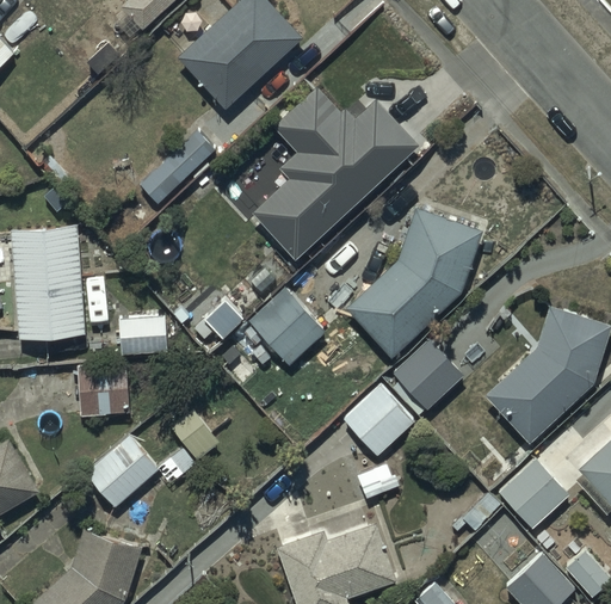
[(143,28),(172,0),(125,0),(122,5),(143,28)]
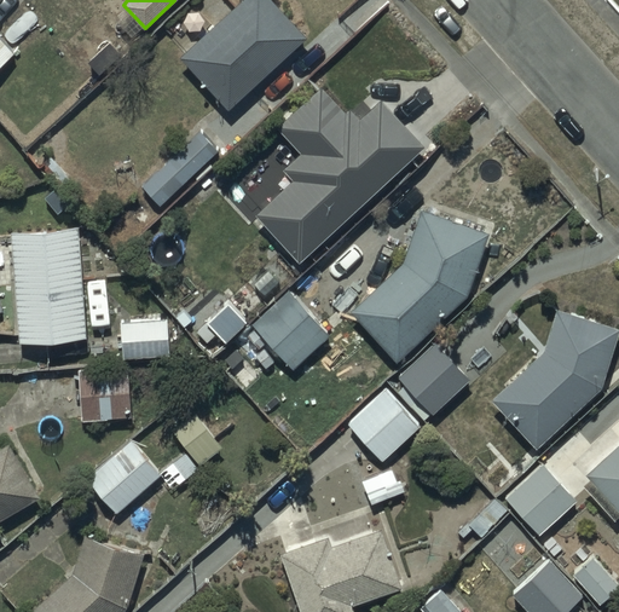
[(230,110),(305,36),(270,0),(241,0),(180,58),(230,110)]
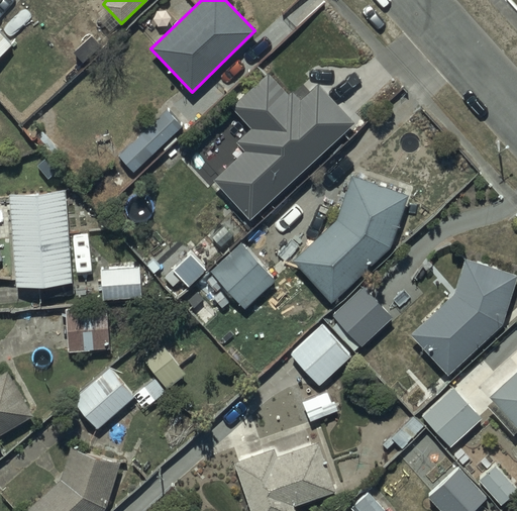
[(0,56),(11,45),(0,32),(0,56)]
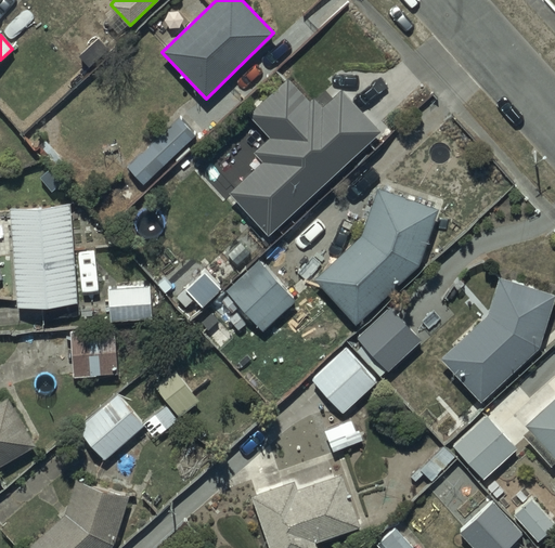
[(269,235),(379,131),(340,90),(323,106),(314,96),(310,101),(288,78),(248,115),(271,139),(255,154),(262,161),(230,194),(269,235)]
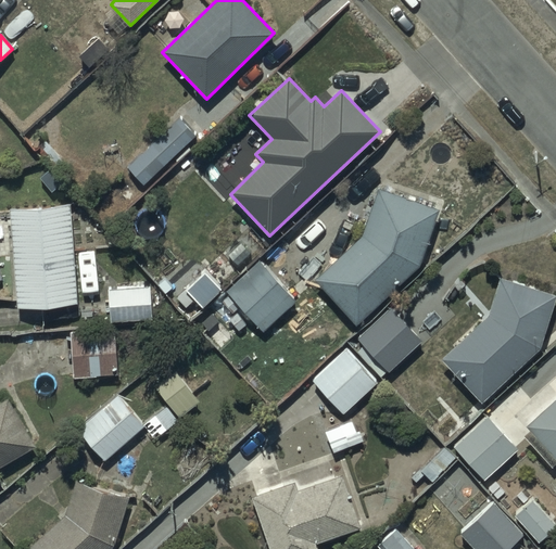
[(127,169),(143,187),(196,140),(179,123),(127,169)]
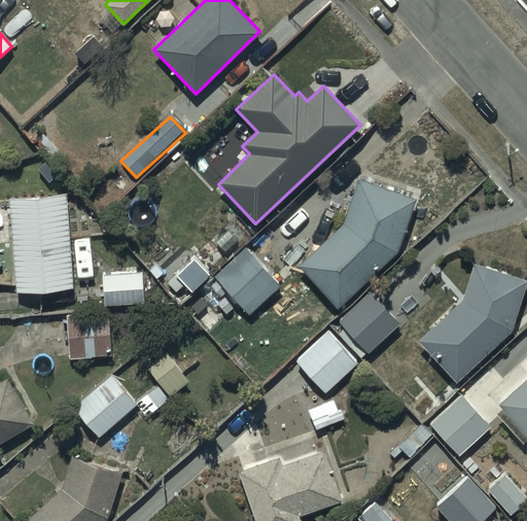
[(359,178),(344,222),(297,265),(338,308),(397,252),(417,199),(359,178)]
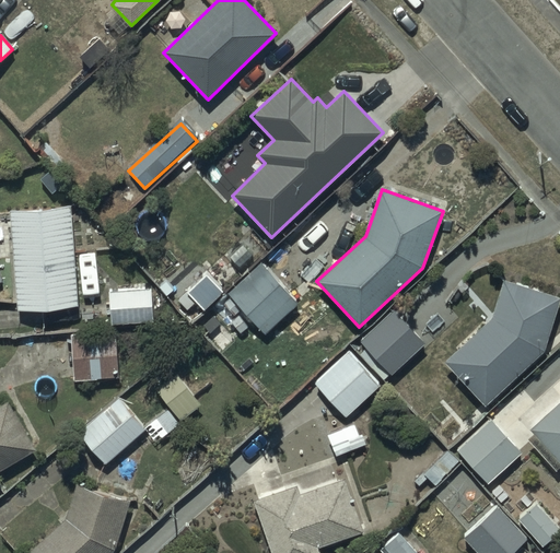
[(72,207),(10,210),(15,309),(78,306),(72,207)]
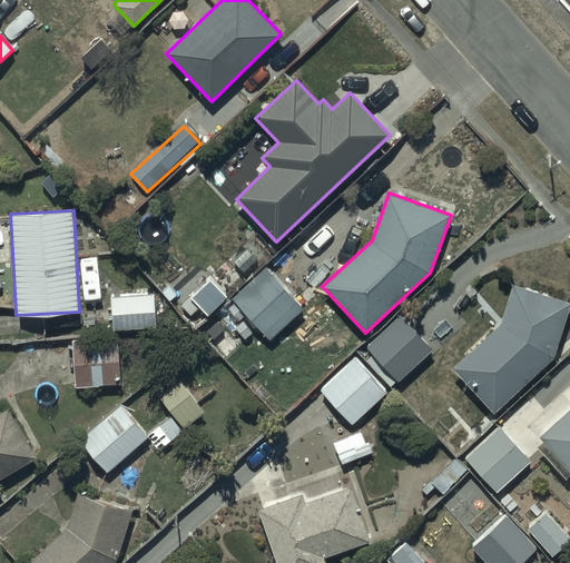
[(266,268),(232,300),(269,342),(304,309),(266,268)]
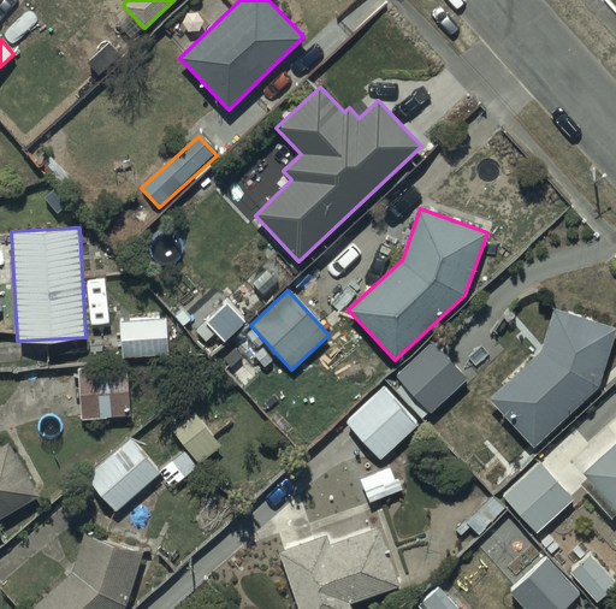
[(246,319),(226,300),(196,332),(206,342),(215,332),(224,341),(246,319)]
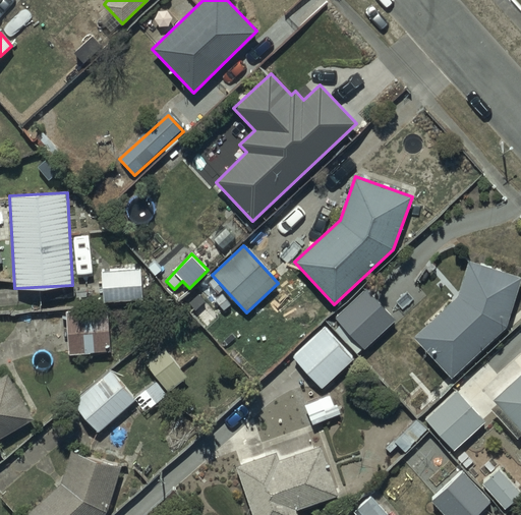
[(520,276),(469,260),(457,294),(413,335),(452,377),(507,326),(520,277),(520,276)]
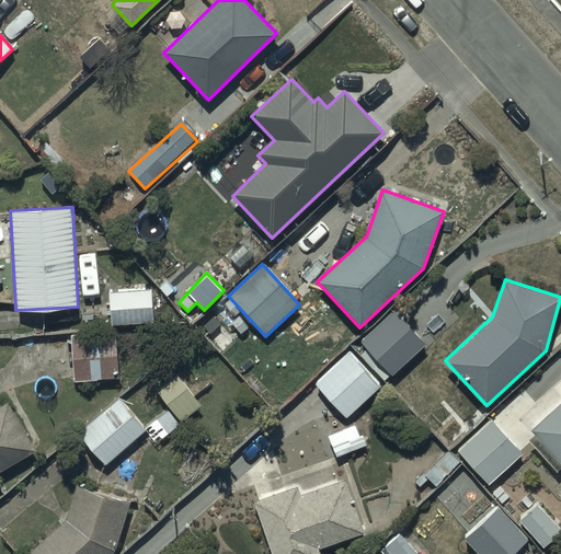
[(151,290),(110,291),(111,325),(152,323),(151,290)]
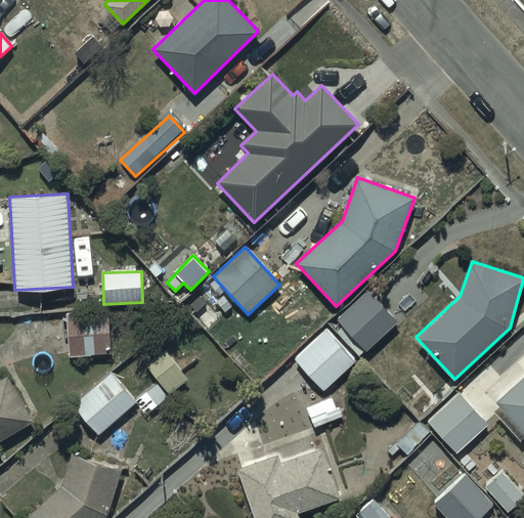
[(398,322),(368,290),(336,319),(366,353),(398,322)]
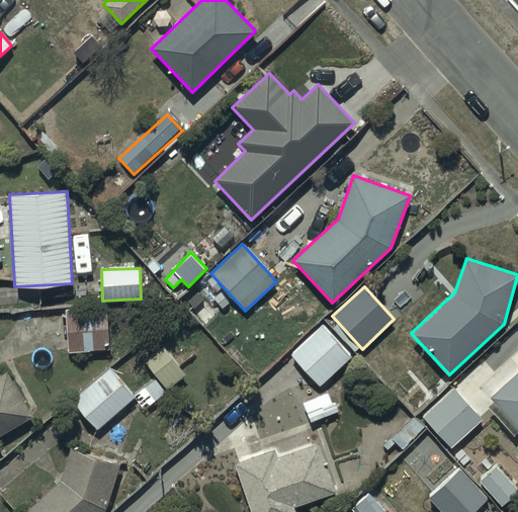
[(65,309),(68,352),(109,349),(106,306),(65,309)]
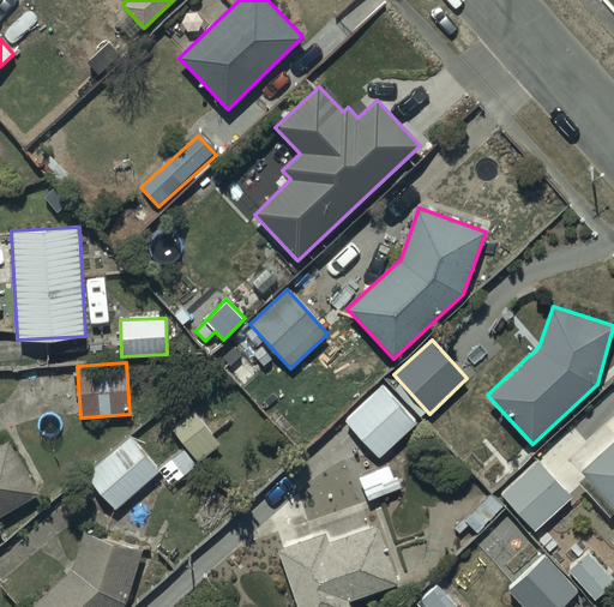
[(416,425),(381,386),(344,420),(378,458),(416,425)]
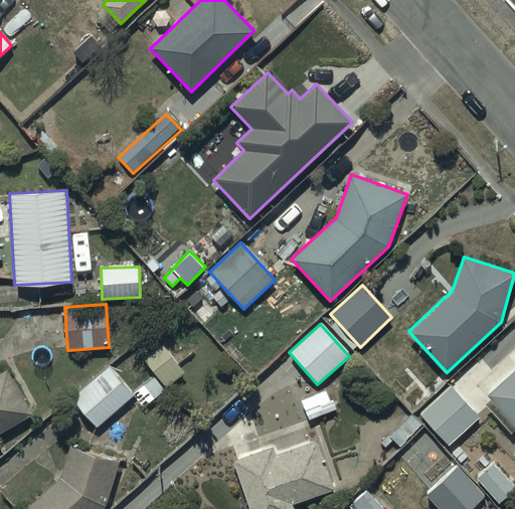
[(133,396),(108,367),(71,397),(97,428),(133,398),(143,409),(185,373),(162,346),(145,361),(157,375),(133,396)]
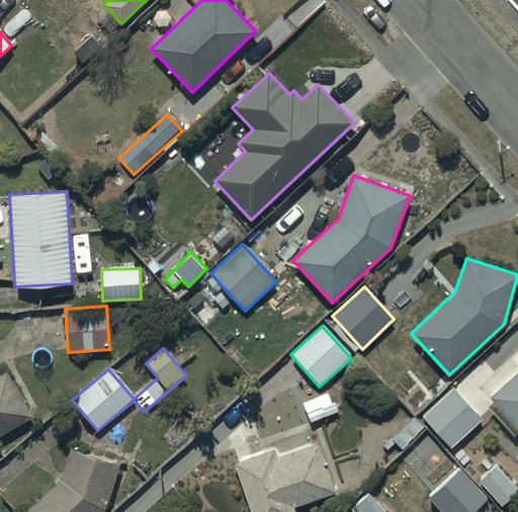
[(0,434),(31,417),(6,370),(0,373),(0,434)]
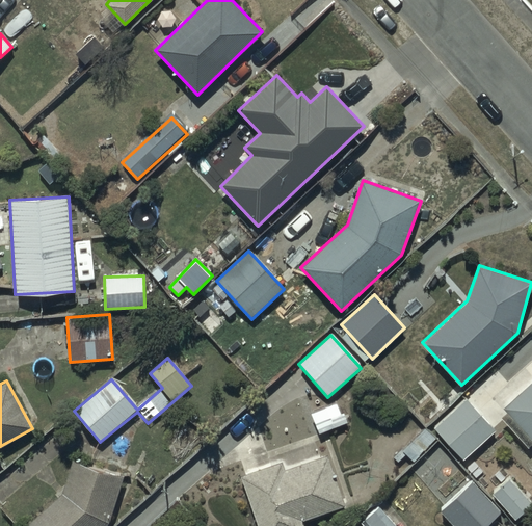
[(531,380),(503,406),(531,440),(531,380)]
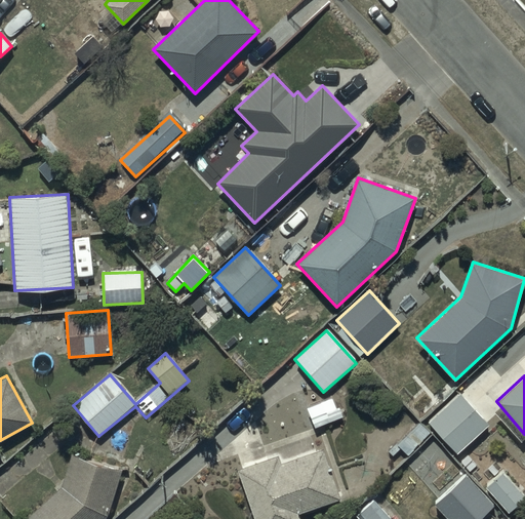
[(490,426),(459,393),(428,424),(458,455),(490,426)]
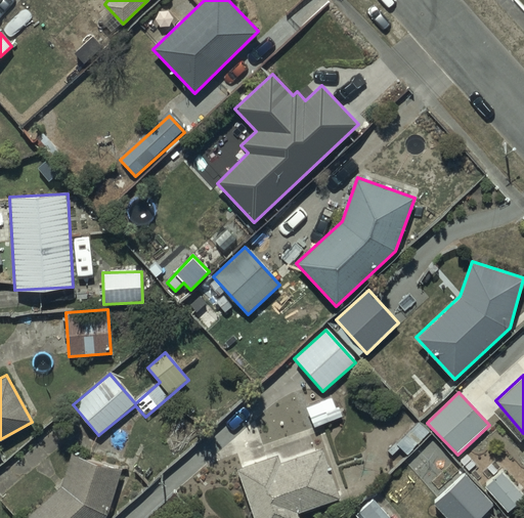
[(332,398),(305,408),(313,430),(340,420),(332,398)]
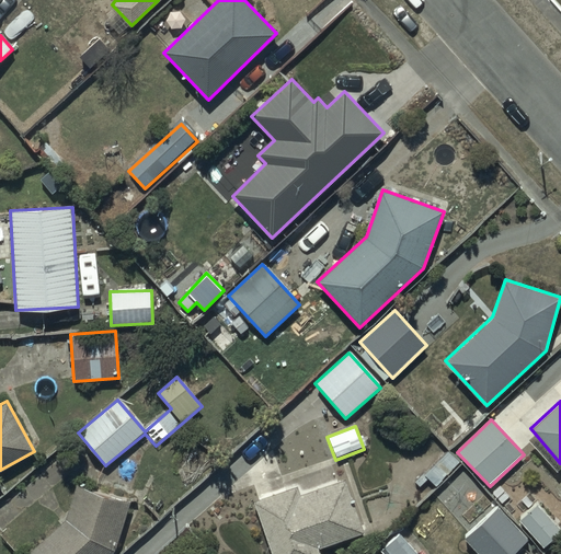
[(299,486),(254,501),(272,553),(320,553),(319,549),(363,533),(344,479),(301,494),(299,486)]
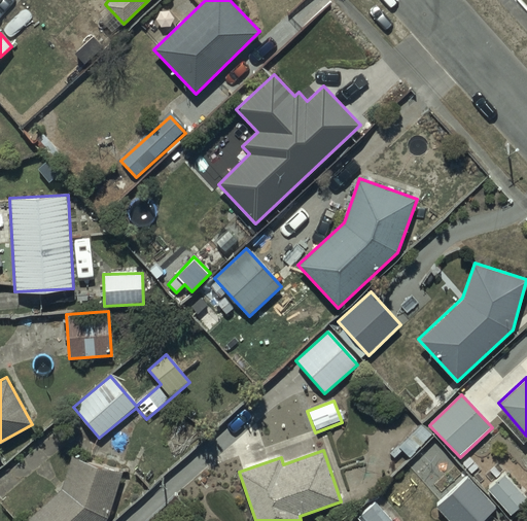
[(71,457),(62,487),(26,520),(105,520),(106,519),(120,472),(71,457)]
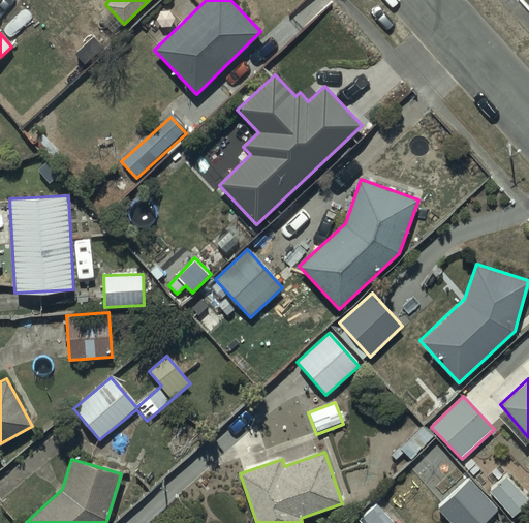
[(528,499),(507,474),(490,491),(511,516),(528,499)]
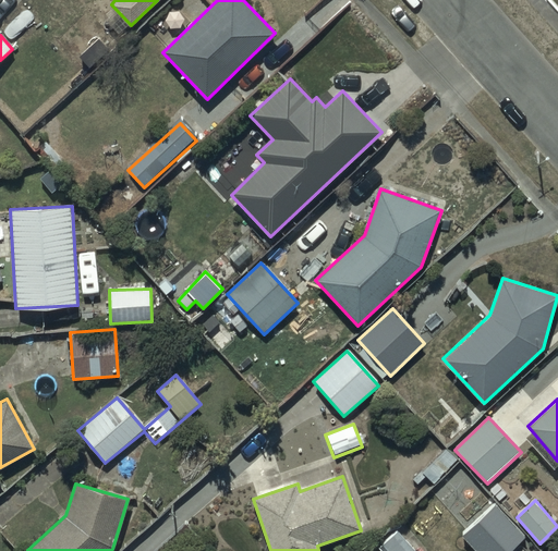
[(511,550),(525,537),(494,505),(461,537),(474,550),(511,550)]
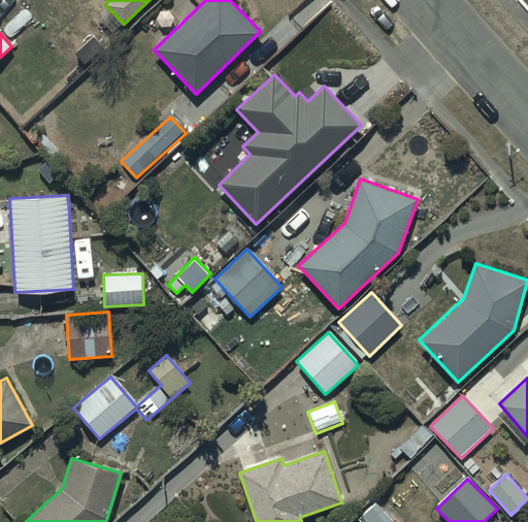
[(388,521),(377,510),(364,521),(388,521)]
